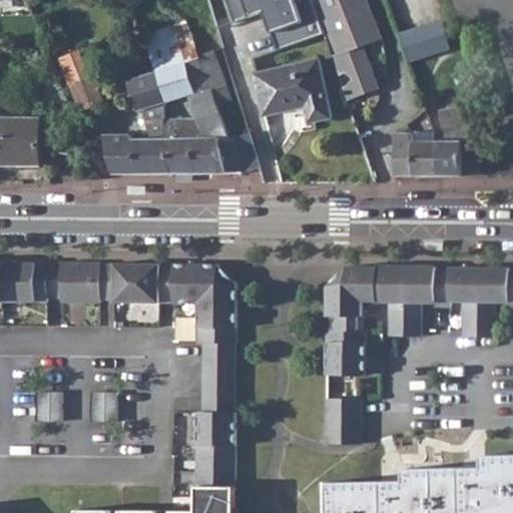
[(2,0),(3,9),(26,8),(25,0),(2,0)]
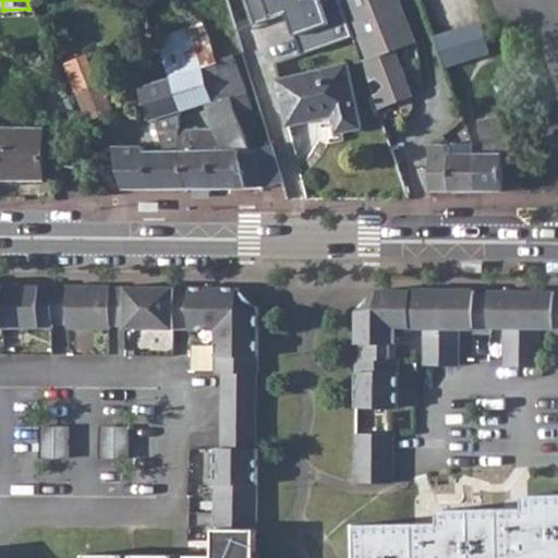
[(245,0),(254,21),(281,11),(298,56),(351,35),(337,0),(245,0)]
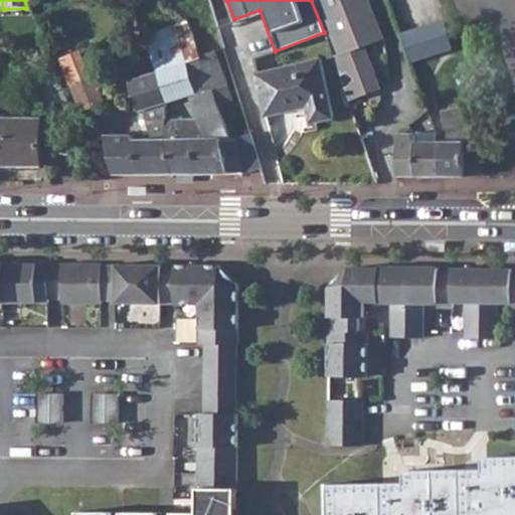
[(318,0),(338,54),(334,56),(348,99),(378,87),(372,71),(374,70),(364,44),(382,36),(368,0),(318,0)]
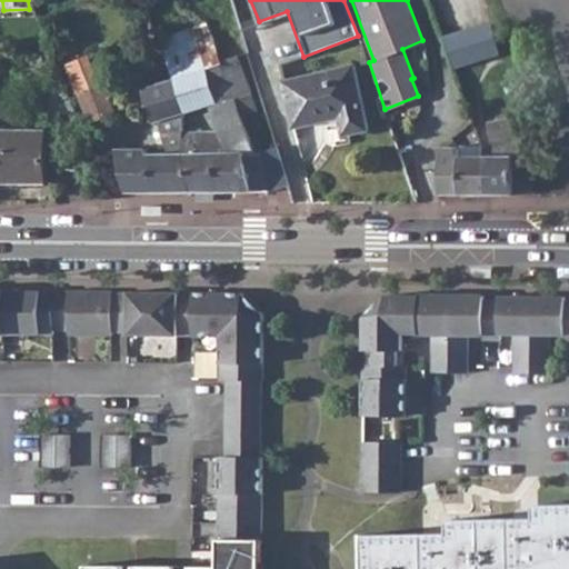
[(493,21),(448,37),(459,68),(505,51),(493,21)]
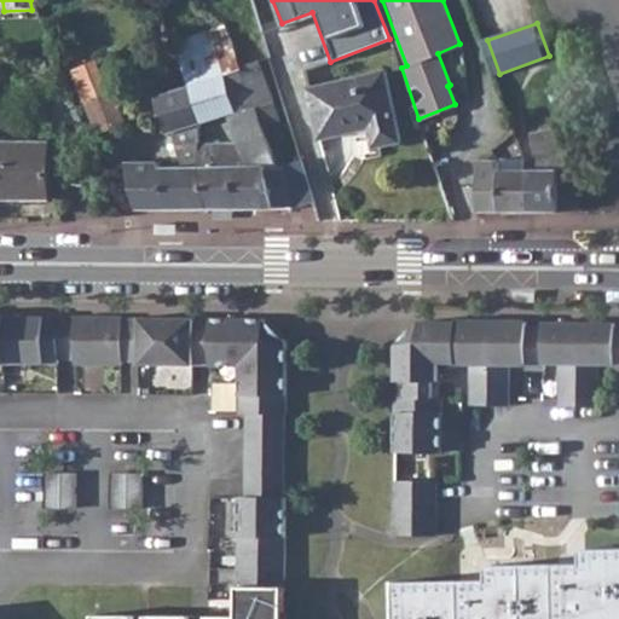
[(246,29),(229,35),(239,65),(258,59),(246,29)]
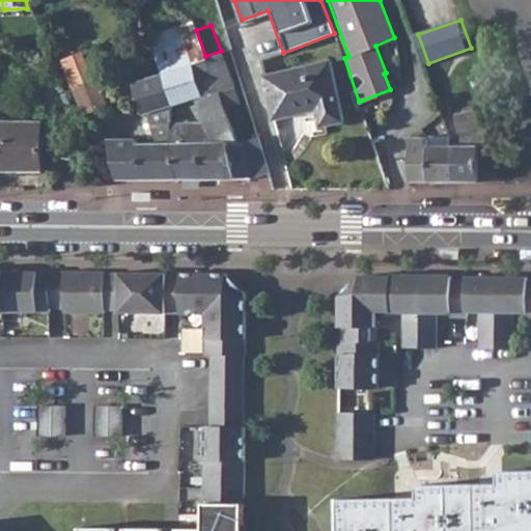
[(180,27),(145,38),(159,74),(192,61),(180,27)]
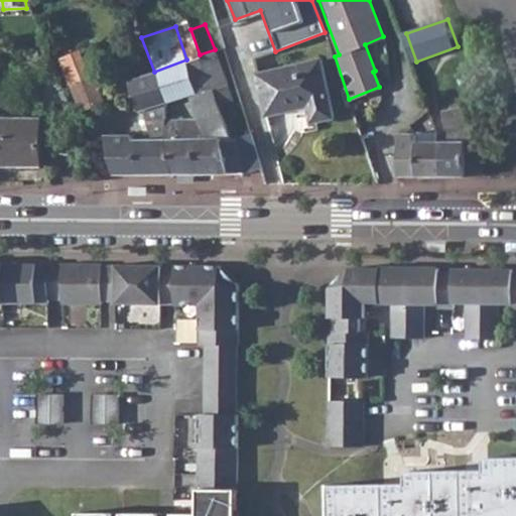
[(101,45),(62,59),(82,110),(120,96),(101,45)]
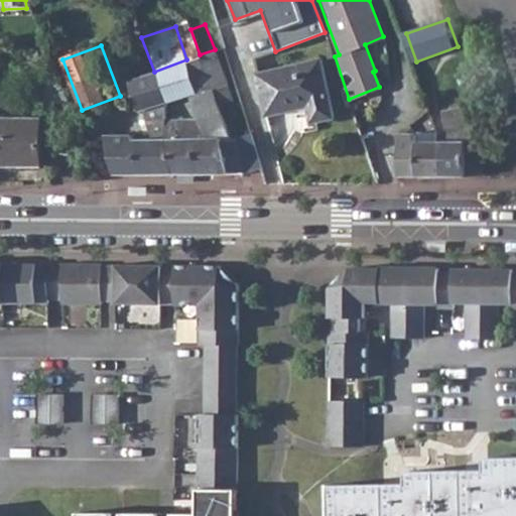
[(215,49),(200,54),(205,69),(214,92),(218,104),(233,98),(215,49)]
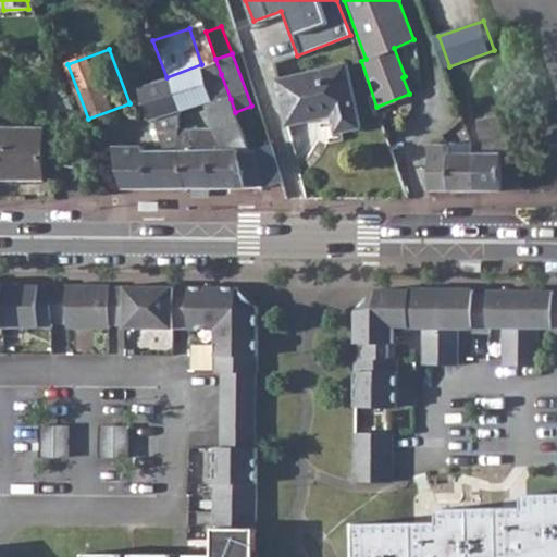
[(346,63),(277,79),(289,124),(333,115),(336,132),(359,126),(346,63)]
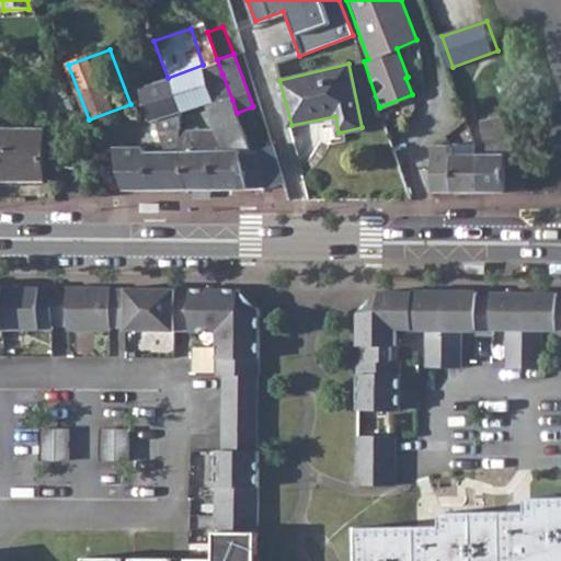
[(168,78),(182,112),(214,102),(207,80),(203,65),(168,78)]
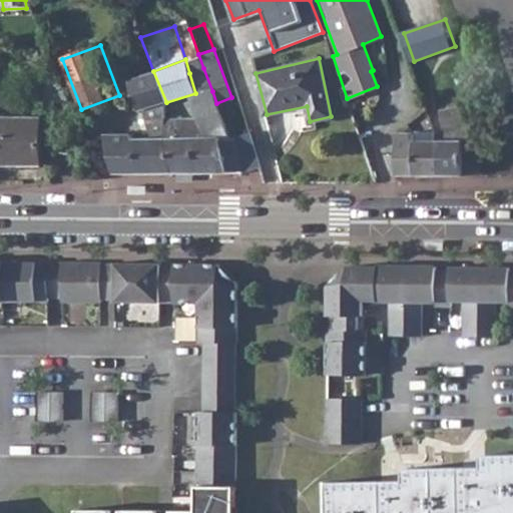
[(203,68),(189,73),(195,93),(196,97),(212,91),(203,68)]
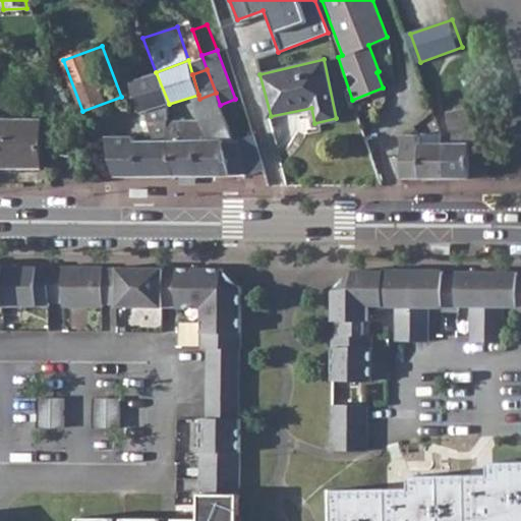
[(169,104),(156,72),(127,81),(138,114),(145,112),(153,141),(133,141),(132,136),(106,138),(114,177),(167,176),(166,124),(169,104)]
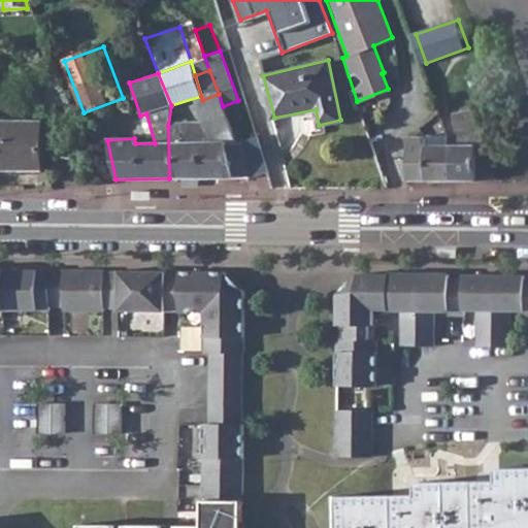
[(70,103),(61,80),(45,87),(54,109),(70,103)]
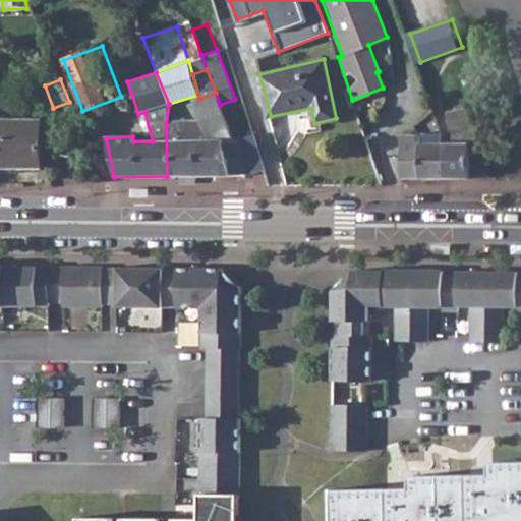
[(199,124),(166,124),(167,176),(245,175),(233,140),(220,105),(216,93),(199,99),(191,102),(199,124)]
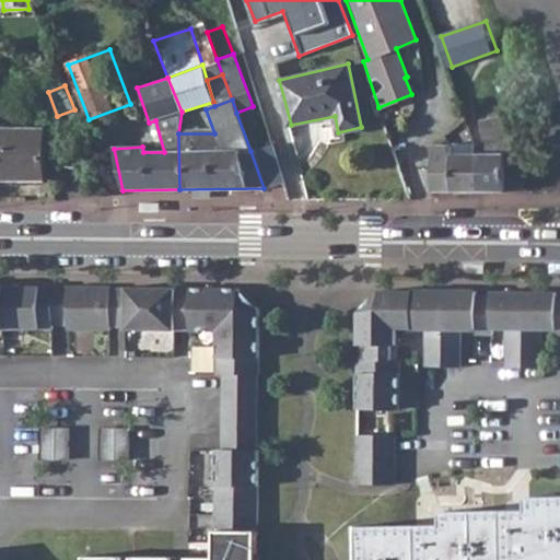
[(480,153),(479,190),(527,190),(508,116),(482,120),(483,144),(485,144),(485,153),(480,153)]
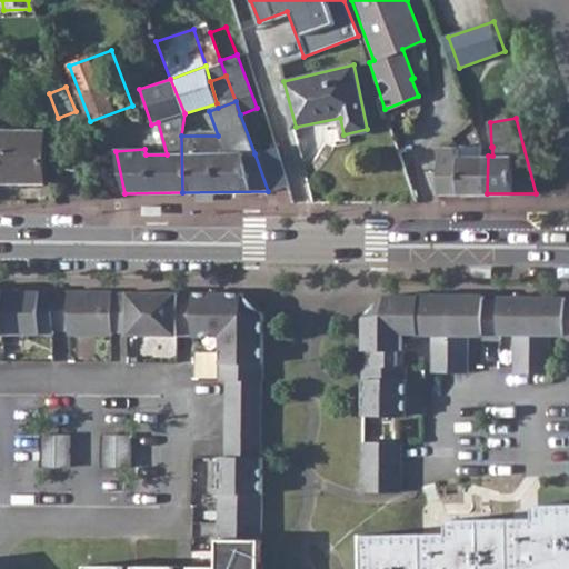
[(45,132),(0,132),(0,182),(45,183),(45,132)]
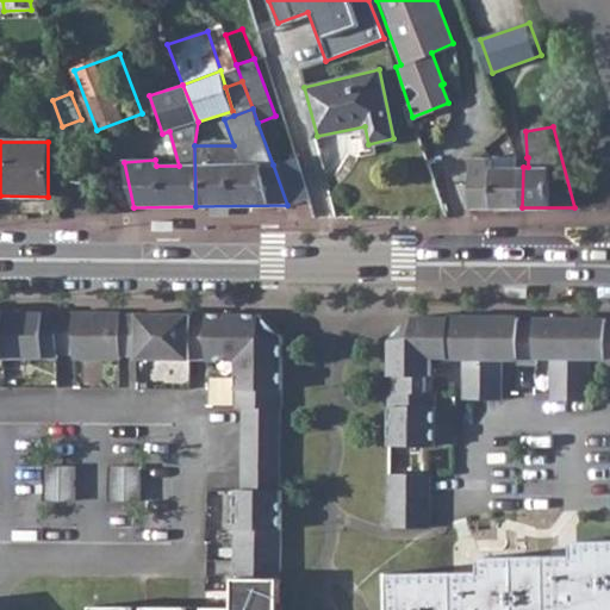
[(292,157),(273,165),(287,205),(309,198),(292,157)]
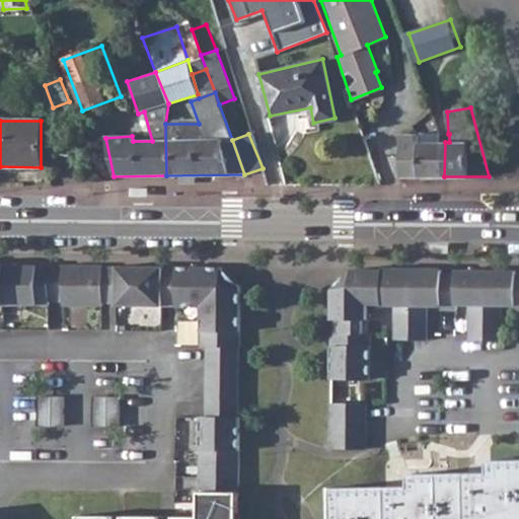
[(445,142),(443,142),(420,143),(421,134),(402,134),(403,176),(444,176),(445,142)]
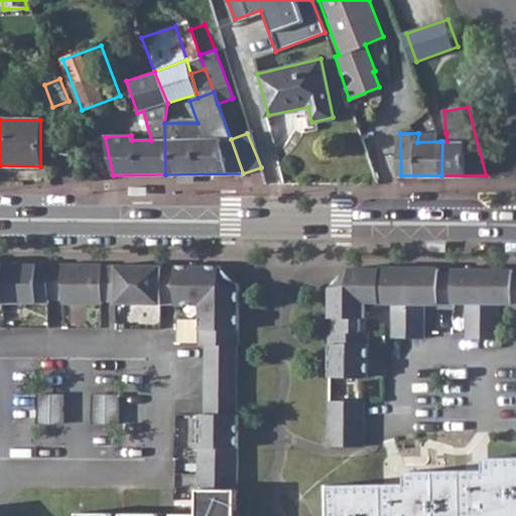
[(151,185),(134,185),(134,194),(151,195),(151,185)]
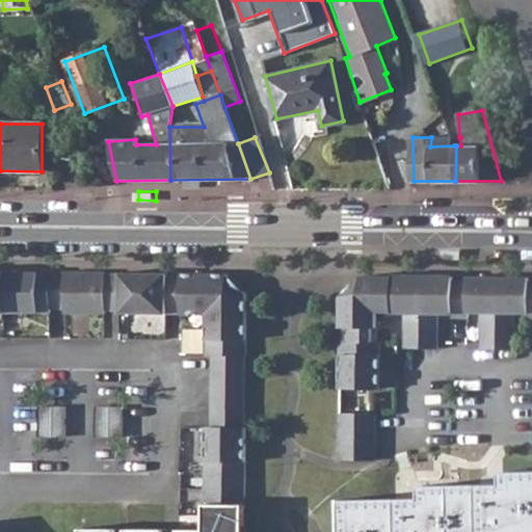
[(246,360),(247,360),(248,304),(248,297),(228,277),(227,276),(178,277),(5,273),(6,312),(6,313),(51,314),(51,310),(65,310),(65,314),(106,315),(106,312),(121,312),(121,315),(208,317),(208,358),(212,358),(214,358),(246,360)]
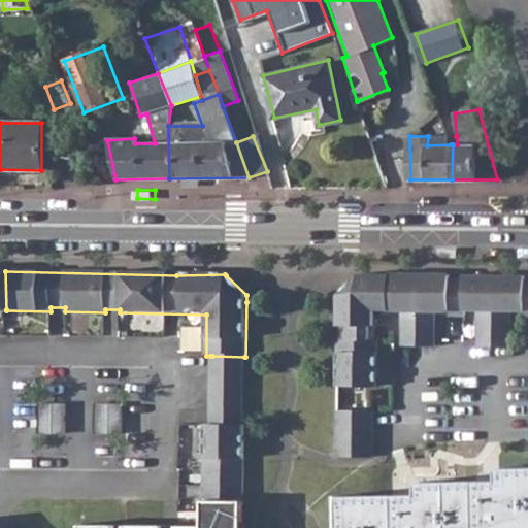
[(523,316),(527,315),(527,277),(525,278),(525,274),(512,274),(464,273),(464,277),(449,277),(450,273),(380,272),(359,272),(337,294),(337,327),(337,367),(337,384),(376,385),(376,338),(368,338),(368,324),(372,324),(372,308),(402,308),(402,345),(435,345),(436,309),(449,309),(449,315),(465,315),(465,309),(477,310),(477,345),(510,345),(510,322),(510,310),(524,310),(523,316)]
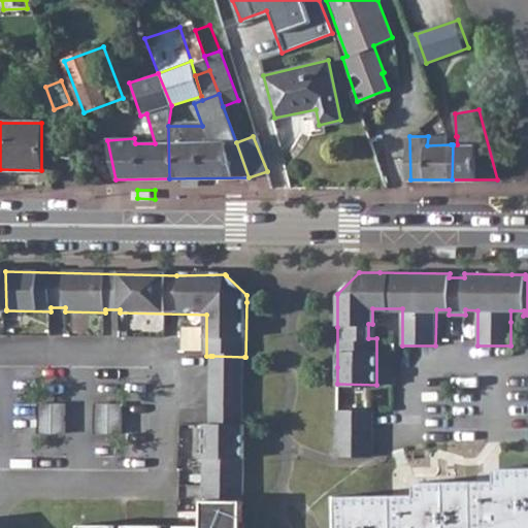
[(244,357),(212,356),(212,381),(244,382),(244,357)]
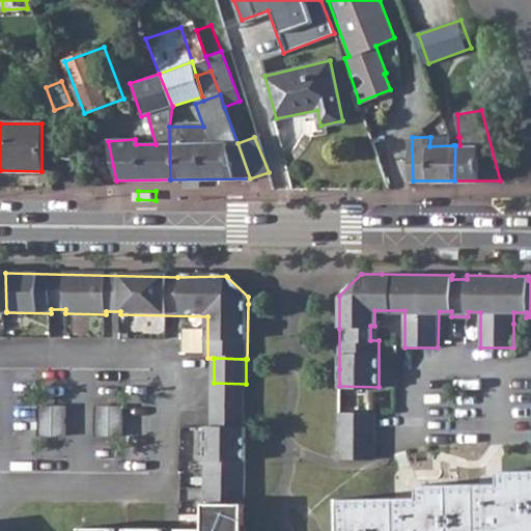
[(214,383),(214,426),(245,427),(246,384),(214,383)]
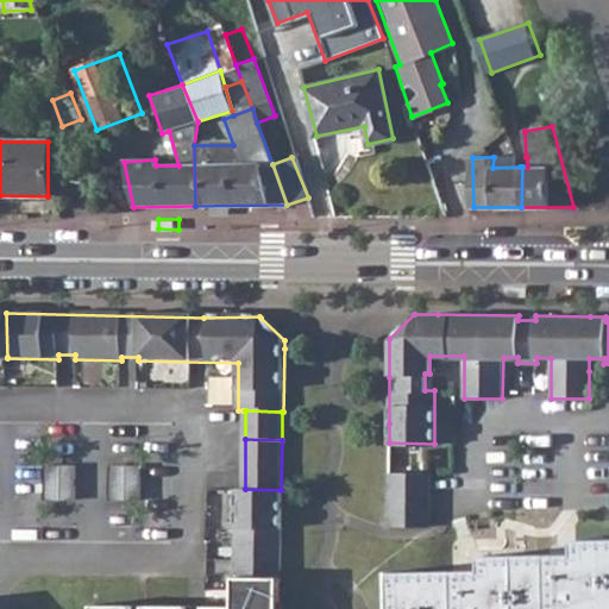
[(45,468),(46,497),(75,498),(75,469),(45,468)]
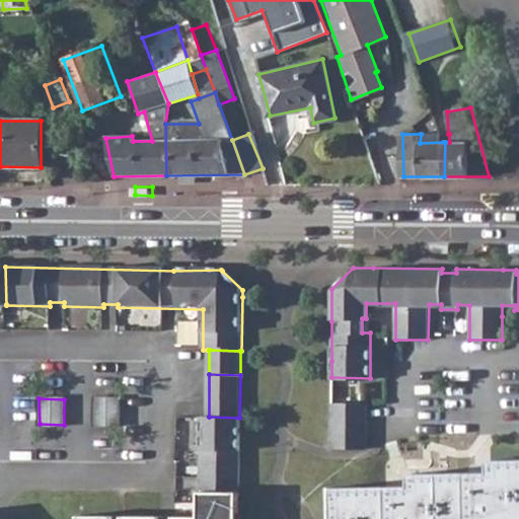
[(95,399),(94,425),(120,426),(120,400),(95,399)]
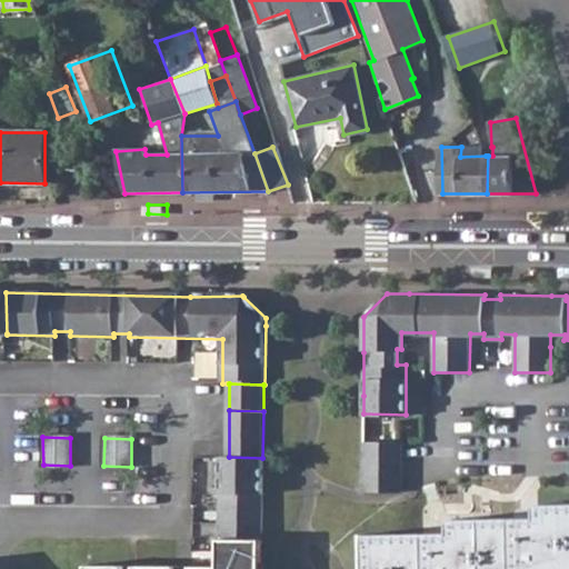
[(362,443),(362,493),(400,493),(400,443),(362,443)]
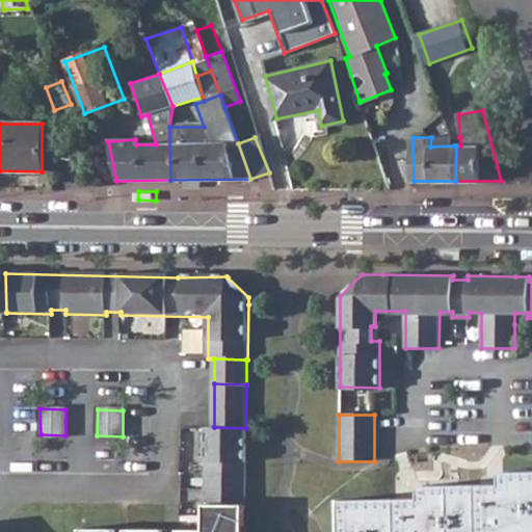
[(210,488),(246,489),(247,427),(245,428),(214,427),(212,427),(207,427),(207,474),(211,474),(210,488)]
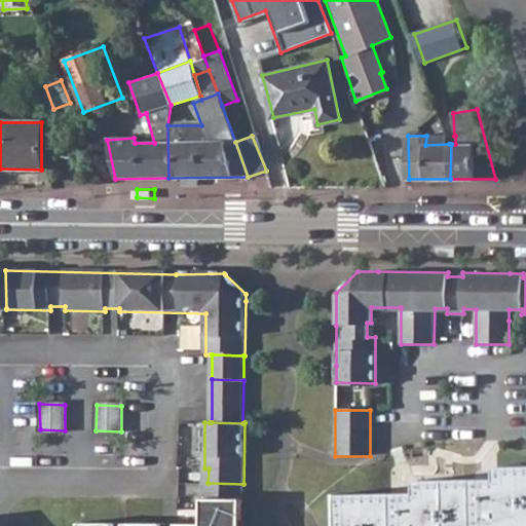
[(336,494),(336,499),(336,525),(525,525),(525,464),(497,466),(497,479),(486,479),(416,481),(416,493),(395,493),(336,494)]
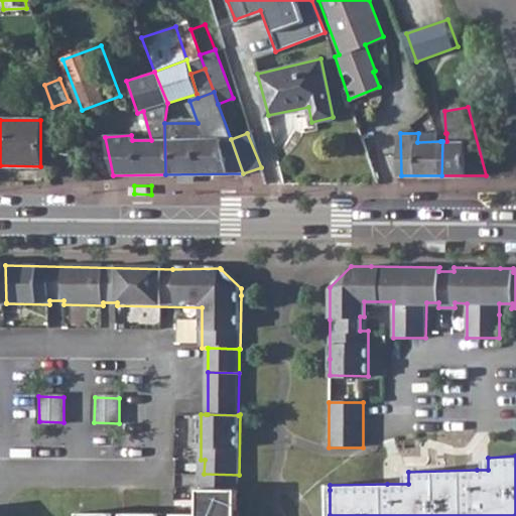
[(238,515),(239,475),(204,474),(201,474),(201,489),(197,489),(196,510),(174,510),(174,513),(123,512),(123,515),(116,515),(117,512),(80,511),(79,515),(238,515)]
